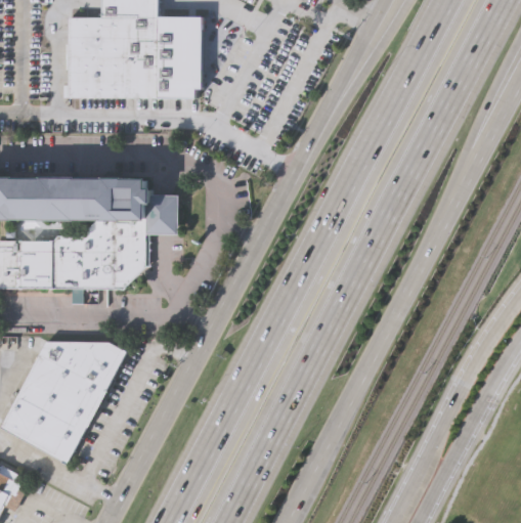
[(67,17),(99,17),(99,0),(159,0),(159,17),(202,17),(202,22),(202,25),(202,89),(194,89),(194,98),(67,97),(67,17)]
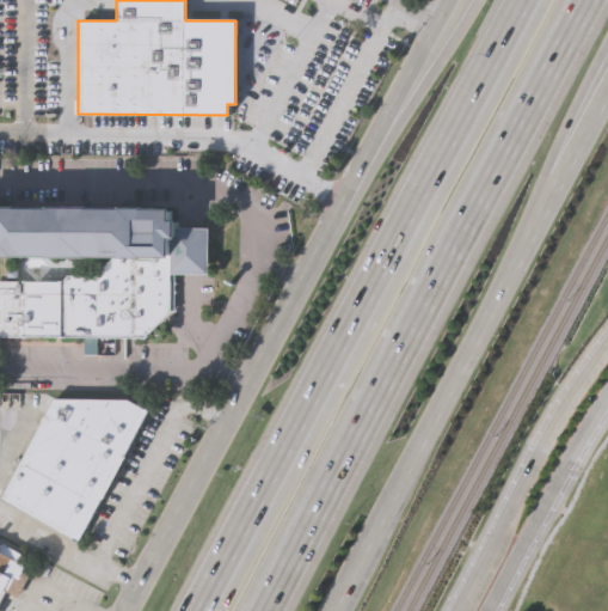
[(174,273),(169,273),(169,258),(109,258),(0,258),(0,207),(172,208),(172,219),(178,219),(178,226),(208,226),(208,274),(174,273)]
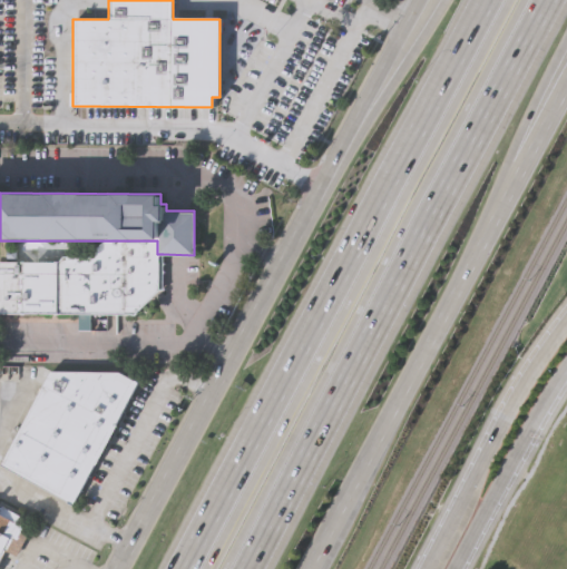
[(163,254),(163,287),(157,287),(134,313),(89,312),(89,329),(78,329),(78,312),(0,311),(0,261),(58,261),(64,256),(87,255),(101,241),(157,241),(157,254),(163,254)]
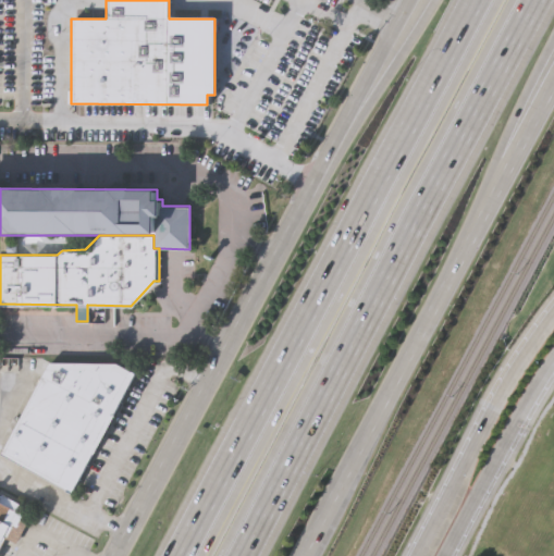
[(135,374),(71,494),(0,456),(0,453),(48,363),(117,365),(135,374)]
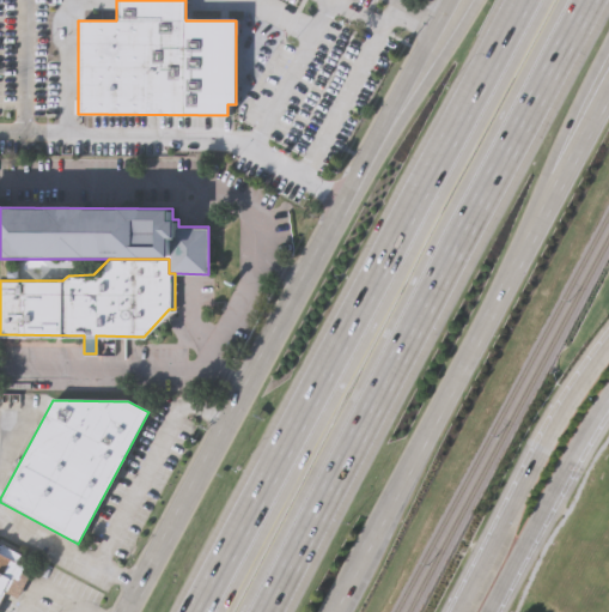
[(0,543),(1,541),(28,556),(14,582),(5,577),(0,587),(0,591),(5,593),(0,601),(0,543)]
